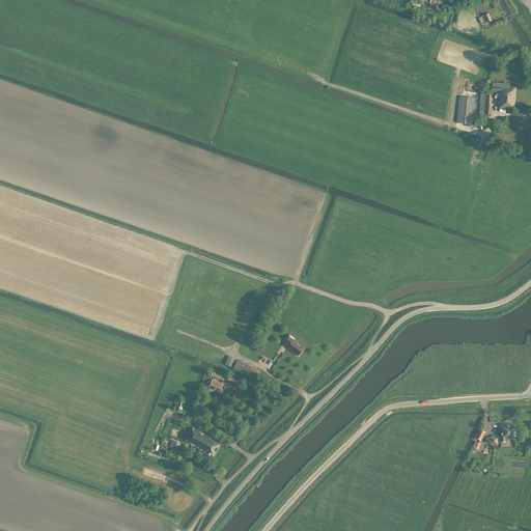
[(481,16),(484,23),(492,20),(488,14),(481,16)]
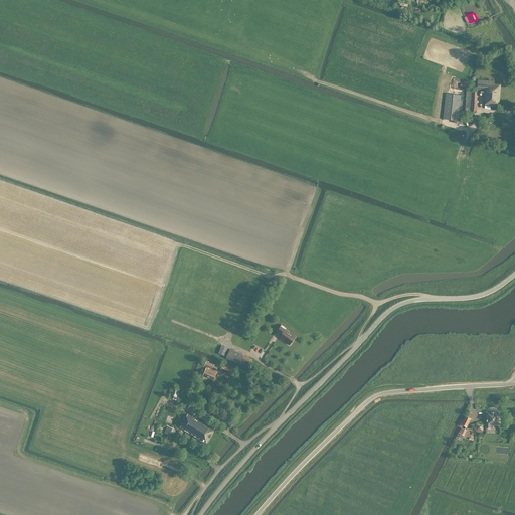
[(500,83),(494,83),(494,80),(477,79),(477,82),(476,90),(484,91),(483,103),(485,104),(485,105),(498,106),(500,83)]
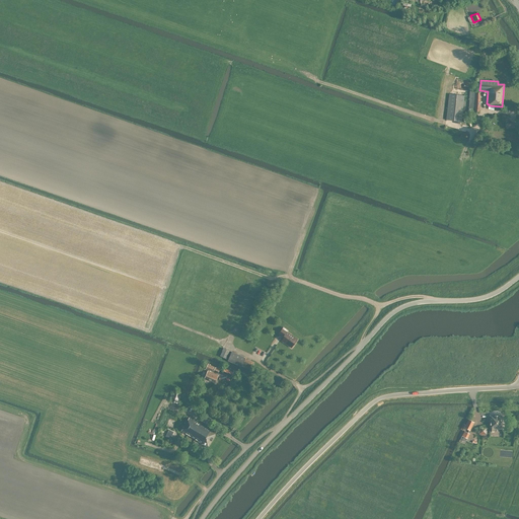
[(468,110),(479,112),(480,91),(475,91),(469,91),(468,110)]
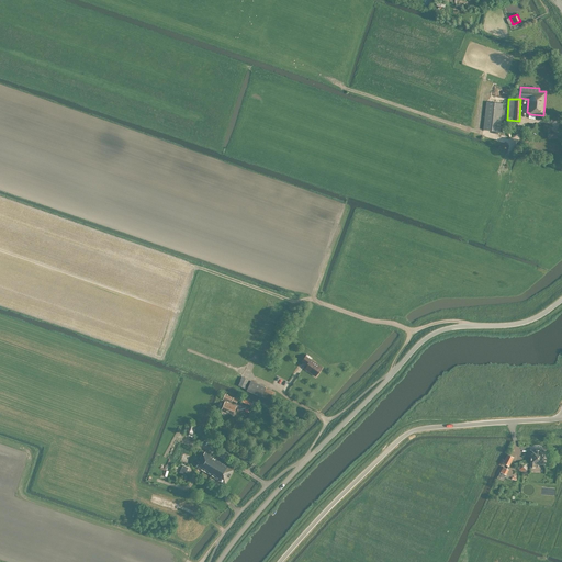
[(483,130),(499,131),(503,103),(486,101),(483,130)]
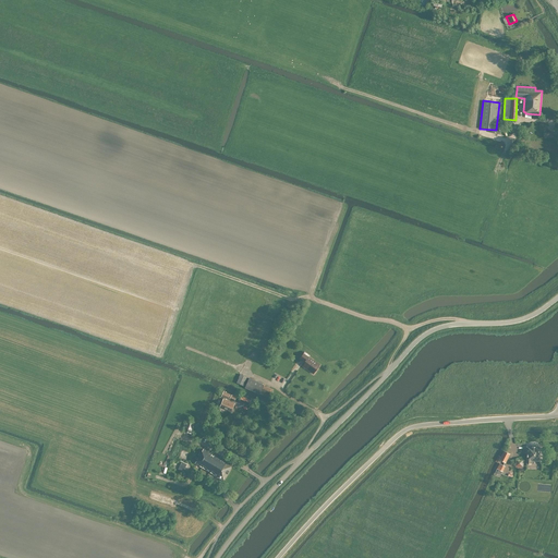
[(304,361),(304,363),(302,365),(313,373),(319,364),(308,356),(308,355),(304,351),(299,358),(304,361)]
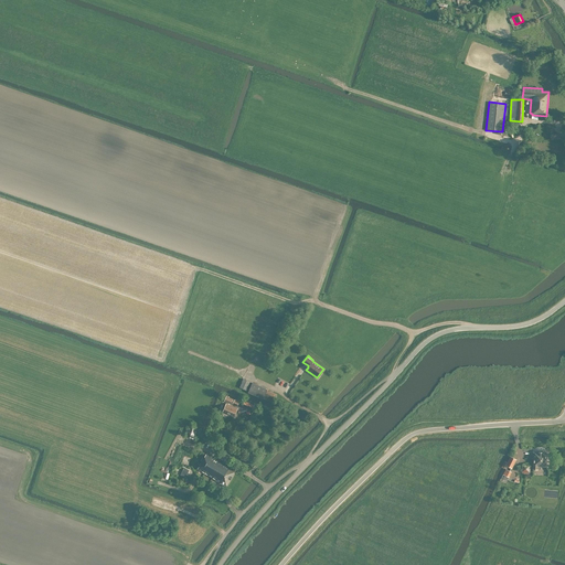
[(240,386),(245,390),(249,382),(243,379),(240,386)]
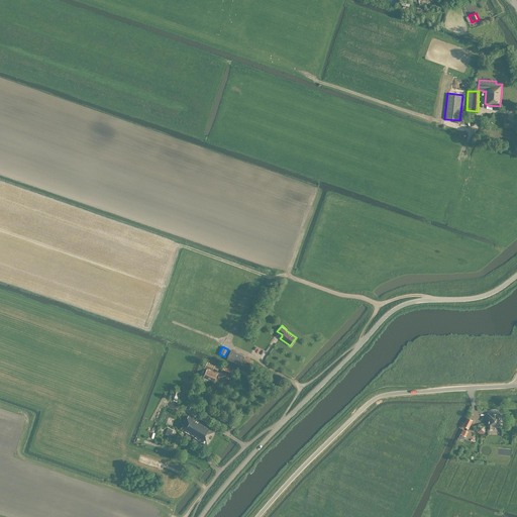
[(239,365),(248,368),(252,360),(243,356),(243,355),(230,350),(226,358),(239,365)]
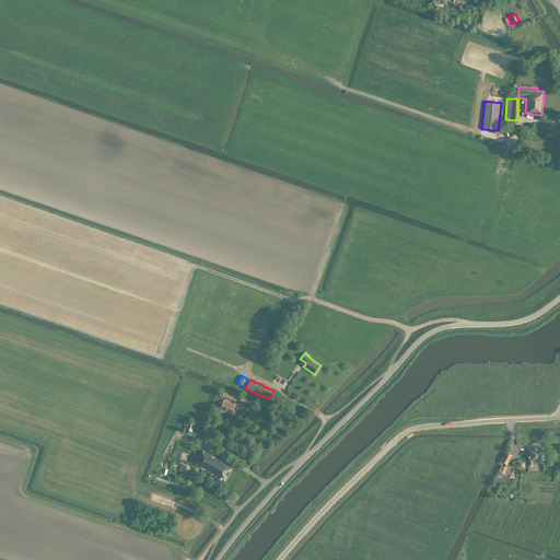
[(221,408),(232,412),(235,405),(224,399),(221,408)]
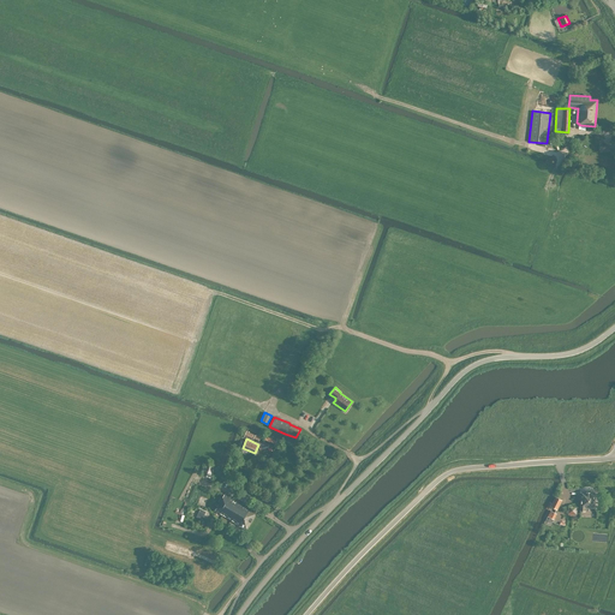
[(201,475),(212,478),(215,466),(213,466),(204,463),(201,475)]
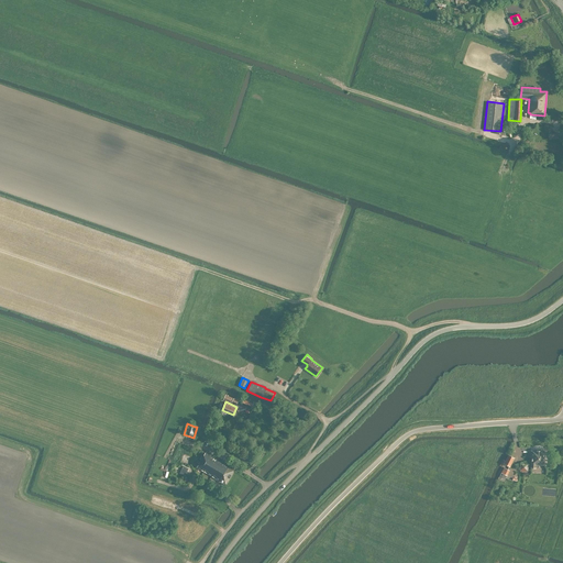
[(530,467),(536,467),(537,465),(544,465),(545,451),(531,450),(530,467)]
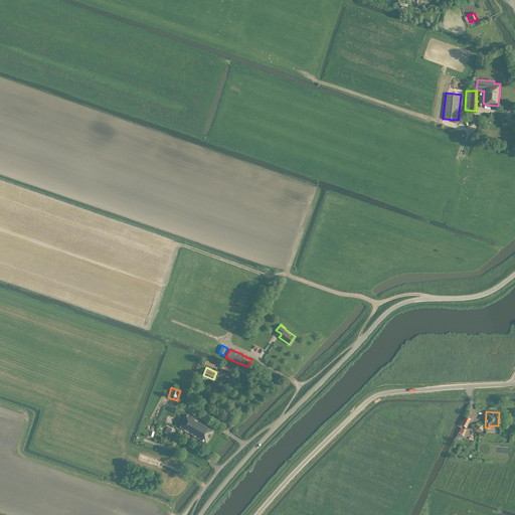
[(194,436),(205,443),(213,430),(208,426),(187,413),(179,427),(194,436)]
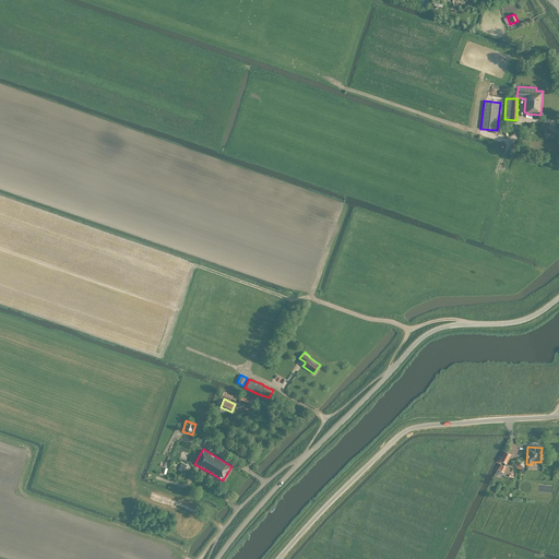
[(496,462),(498,463),(500,460),(506,463),(511,454),(504,451),(501,456),(499,455),(496,462)]
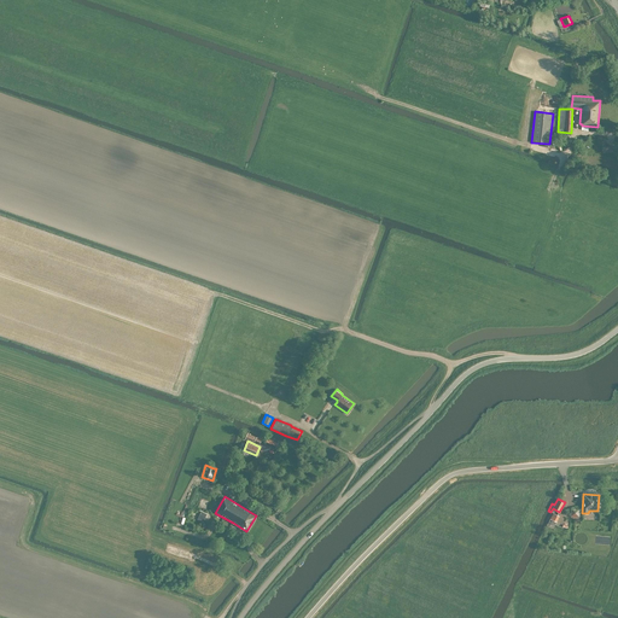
[(570,517),(578,517),(579,508),(570,507),(570,517)]
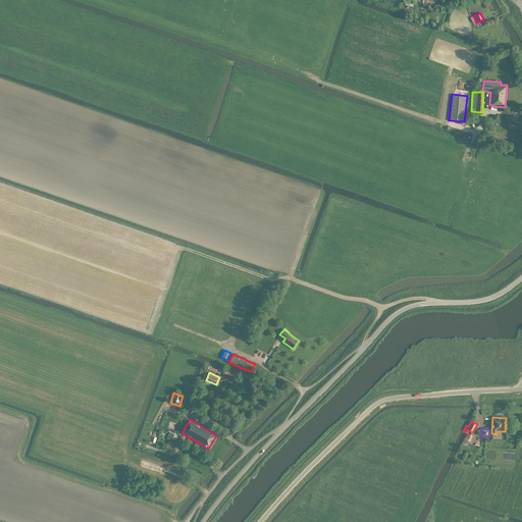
[(463,440),(468,444),(472,435),(467,433),(463,440)]
